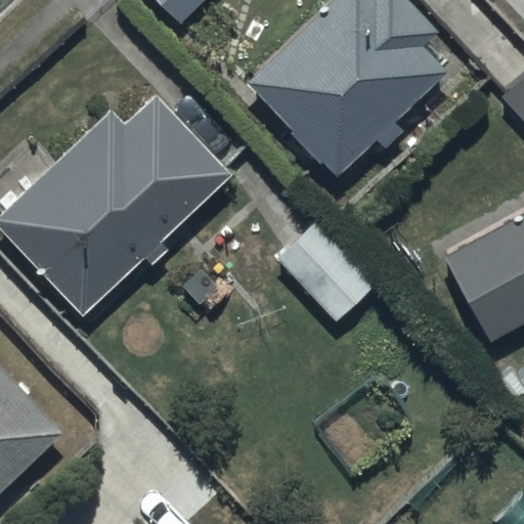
[(157,0),(178,23),(202,0),(157,0)]
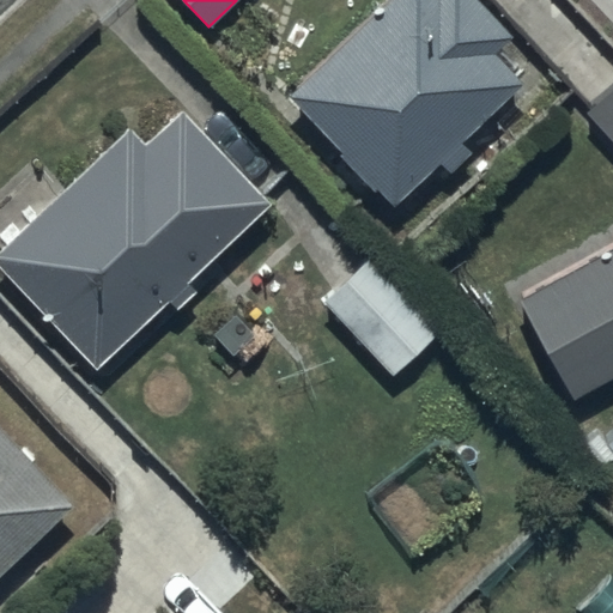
[(383,0),(285,93),(390,205),(437,161),(448,173),(469,151),(460,140),(520,83),(492,54),(510,36),(475,0),(383,0)]
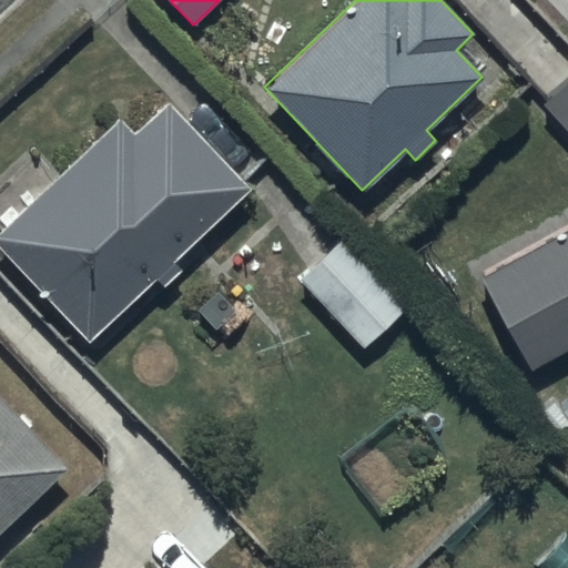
[(567,72),(538,101),(567,132),(567,72)]
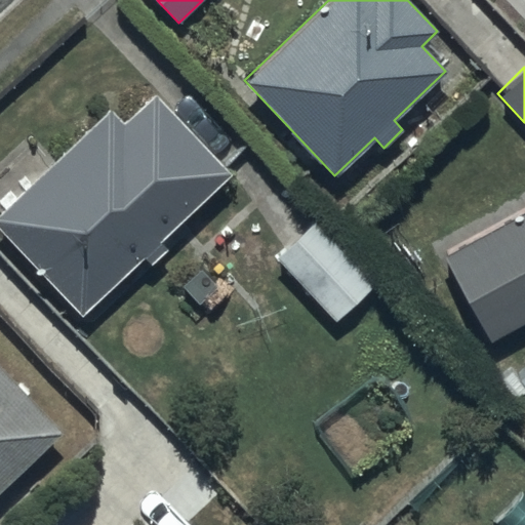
[(108,107),(0,209),(0,232),(81,317),(143,258),(150,266),(169,247),(162,239),(231,173),(153,91),(122,121),(108,107)]
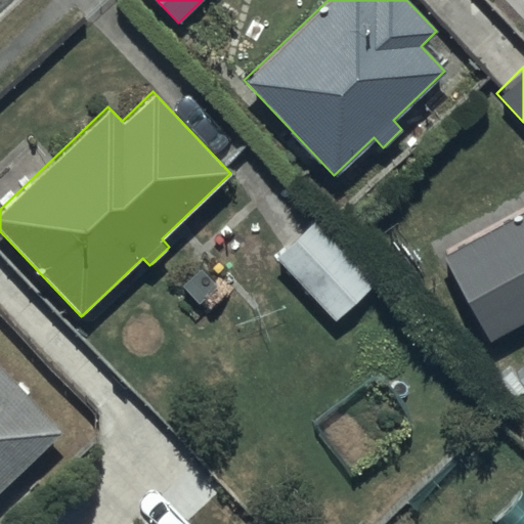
[(523,208),(442,253),(489,340),(523,321),(523,208)]
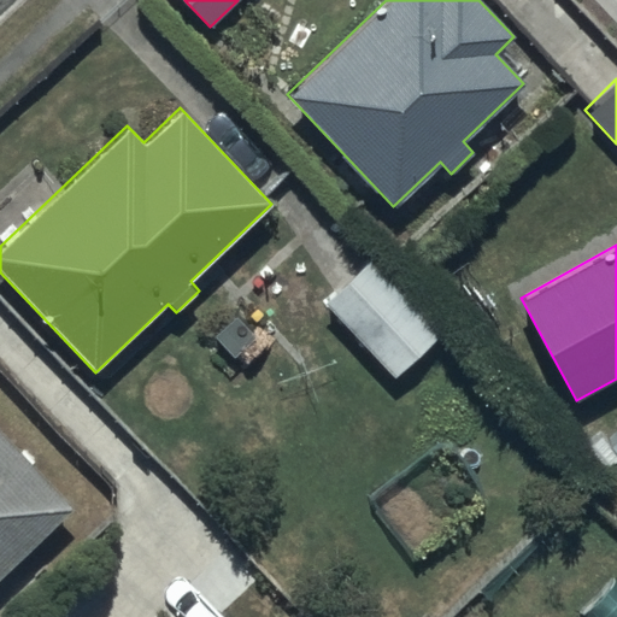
[(374,257),(323,303),(393,380),(444,334),(374,257)]
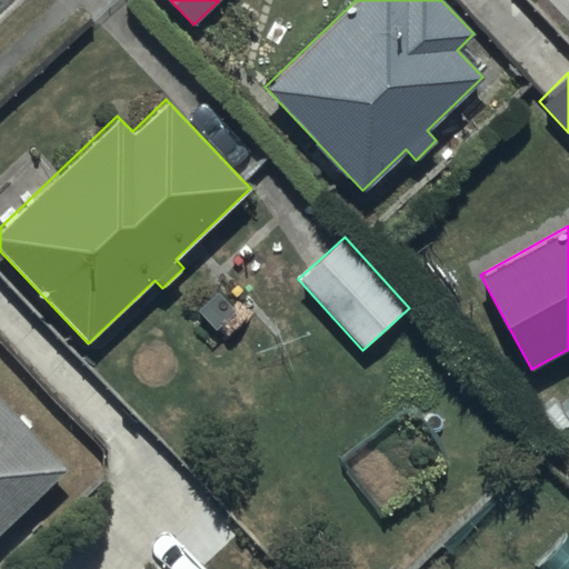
[(0,530),(67,468),(0,396),(0,530)]
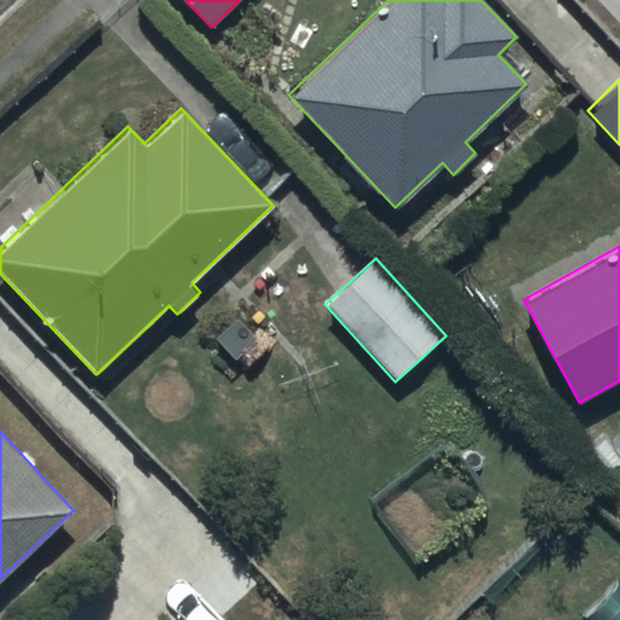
All buildings are outlined.
